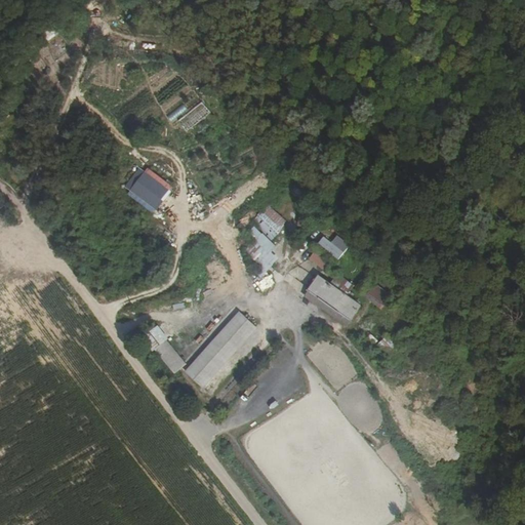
[(186,130),(212,112),(204,101),(177,119),(186,130)]
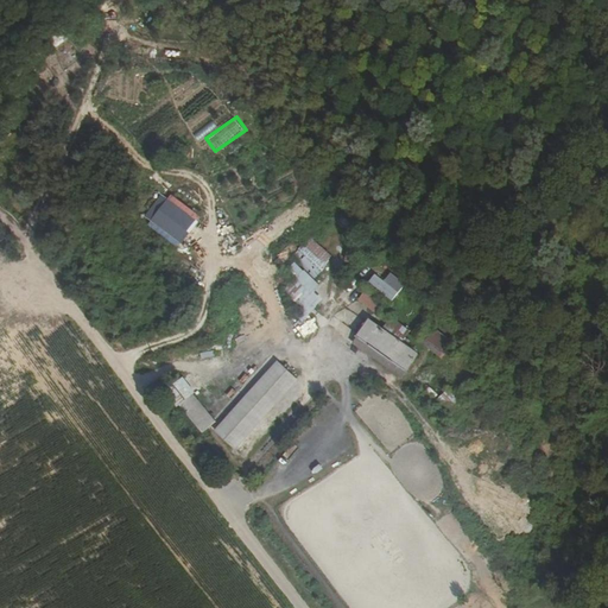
[(171,192),(147,225),(177,246),(201,215),(171,192)]
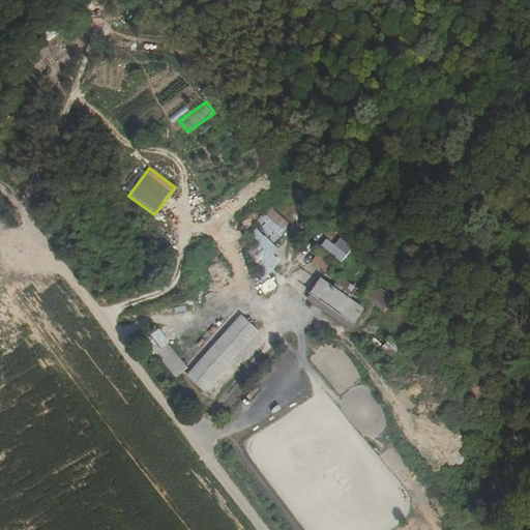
[(316,251),(327,241),(323,236),(312,245),(316,251)]
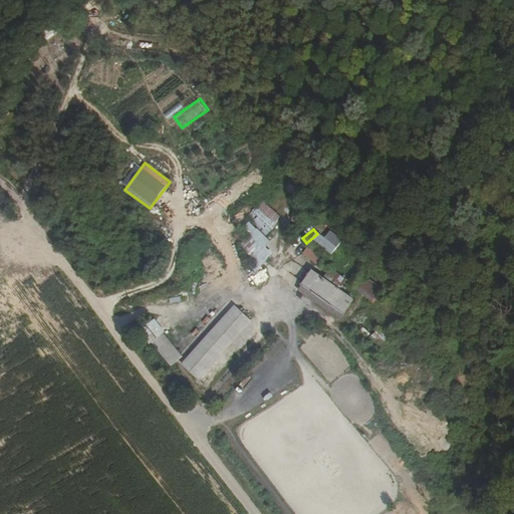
[(308,244),(302,252),(318,264),(324,256),(308,244)]
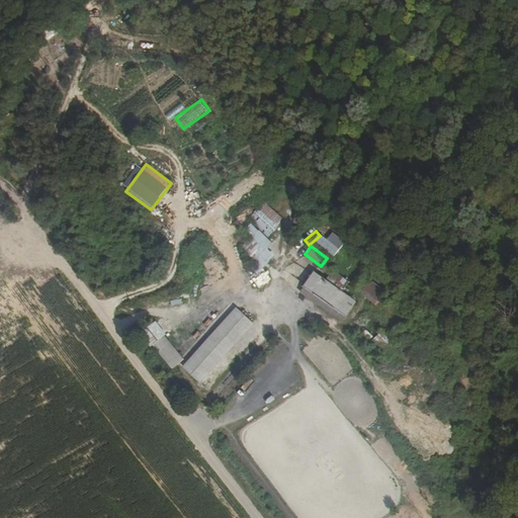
[(248,264),(257,278),(254,281),(258,286),(275,272),(260,254),(248,264)]
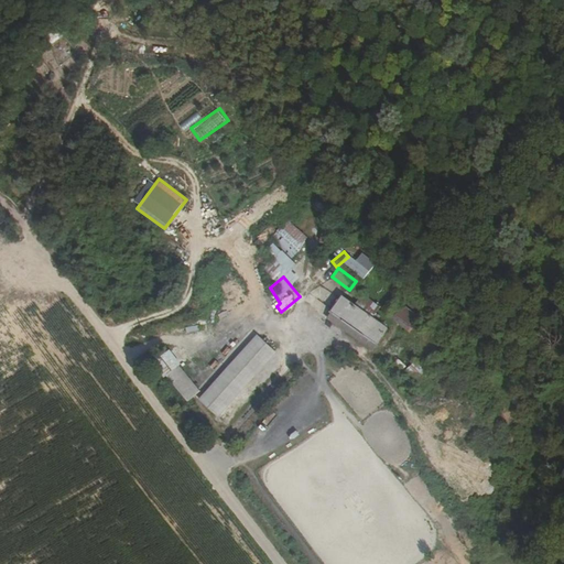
[(401,303),(393,315),(402,321),(400,325),(409,331),(420,314),(401,303)]
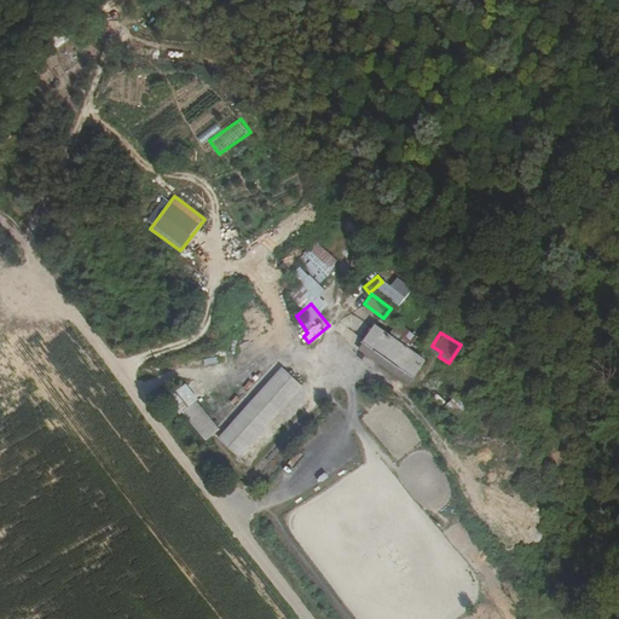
[(420,377),(423,372),(418,368),(422,365),(406,352),(399,359),(386,346),(371,360),(414,401),(429,386),(420,377)]
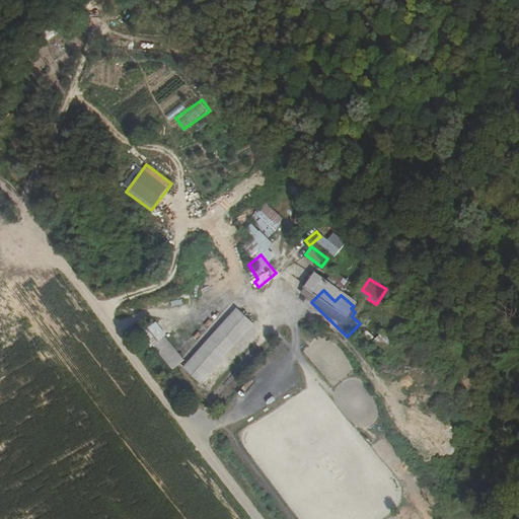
[(311,302),(305,308),(342,342),(347,337),(311,302)]
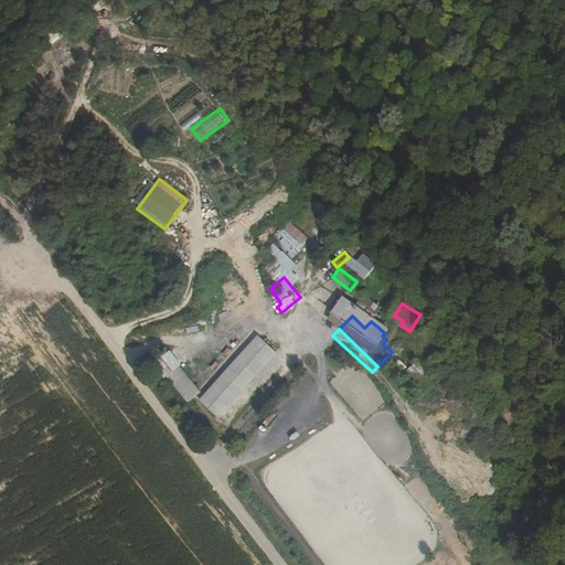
[(413,350),(420,343),(408,331),(401,338),(413,350)]
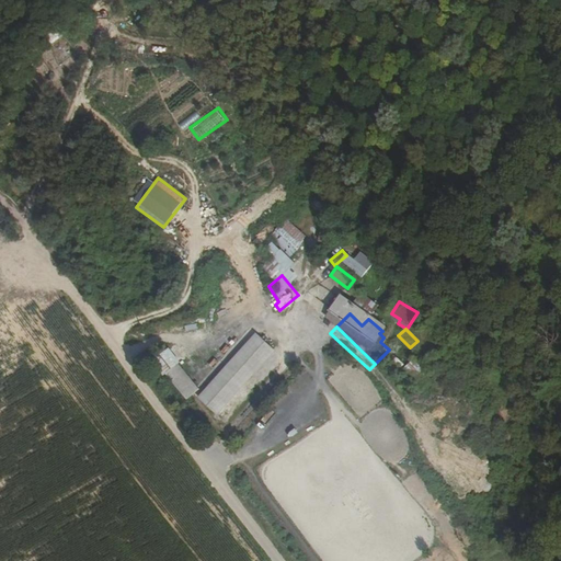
[(203,420),(270,363),(255,347),(190,403),(203,420)]
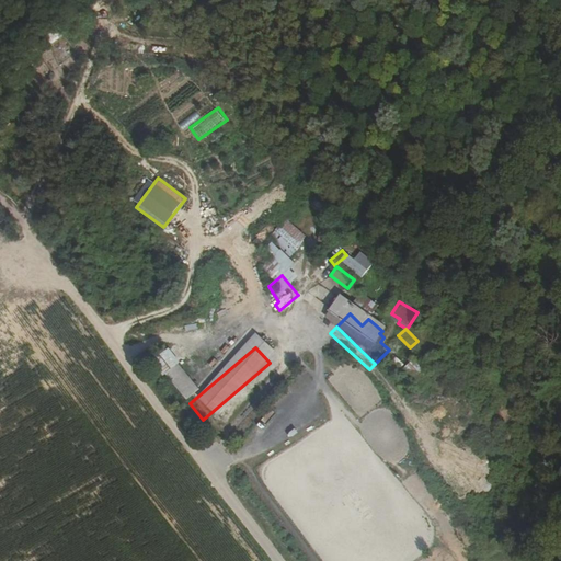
[(165,371),(185,399),(199,389),(180,362),(165,371)]
